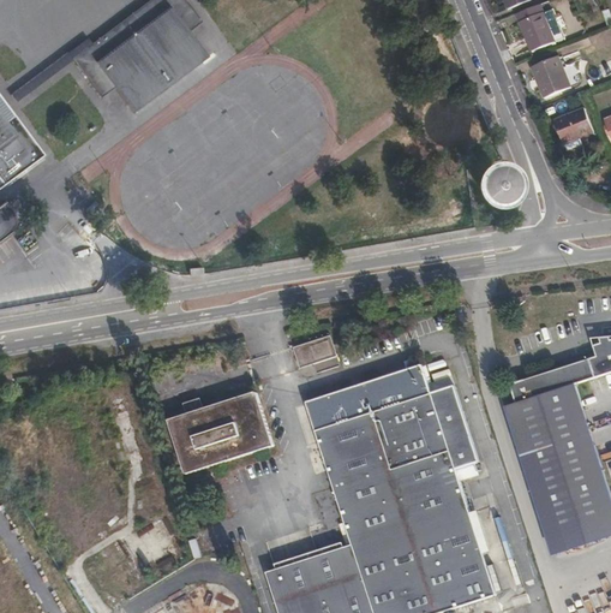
[(148,16),(133,25),(132,27),(124,16),(115,22),(124,33),(108,45),(100,34),(69,57),(94,89),(99,95),(112,85),(130,109),(203,54),(185,30),(197,19),(183,0),(144,0),(139,4),(148,16)]
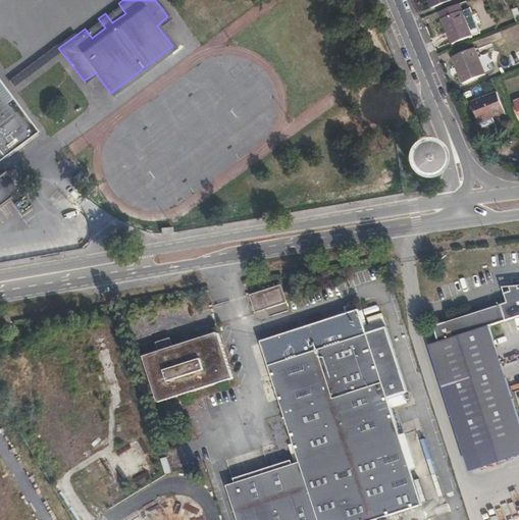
[(457,2),(435,10),(449,43),(469,34),(469,33),(476,30),(467,7),(460,10),(457,2)]
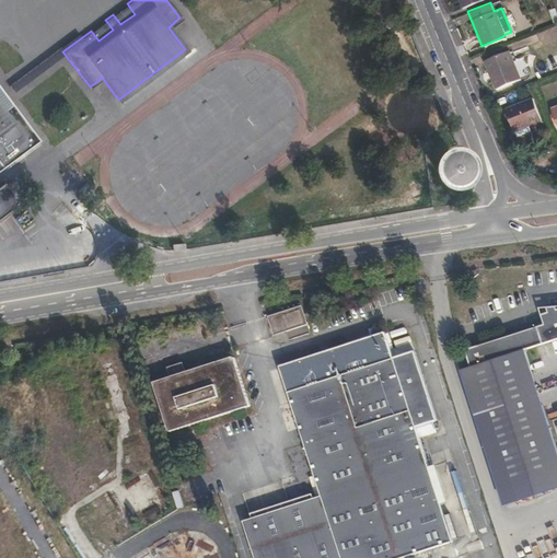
[(135,14),(127,3),(114,13),(122,23),(135,14)]
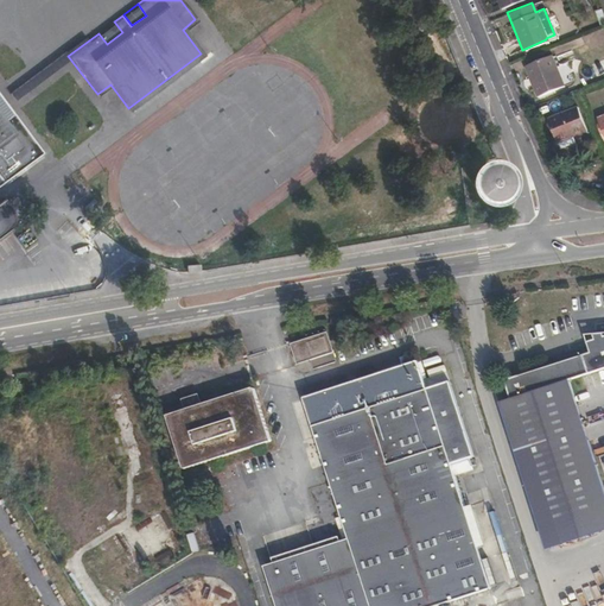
[(131,26),(132,25),(124,14),(122,16),(131,26)]
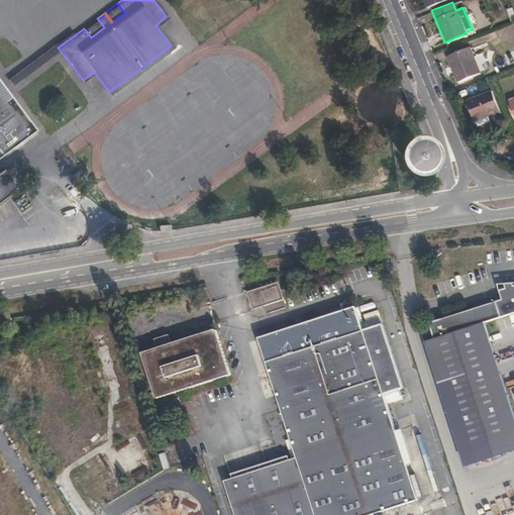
[(97,18),(84,28),(91,37),(104,27),(97,18)]
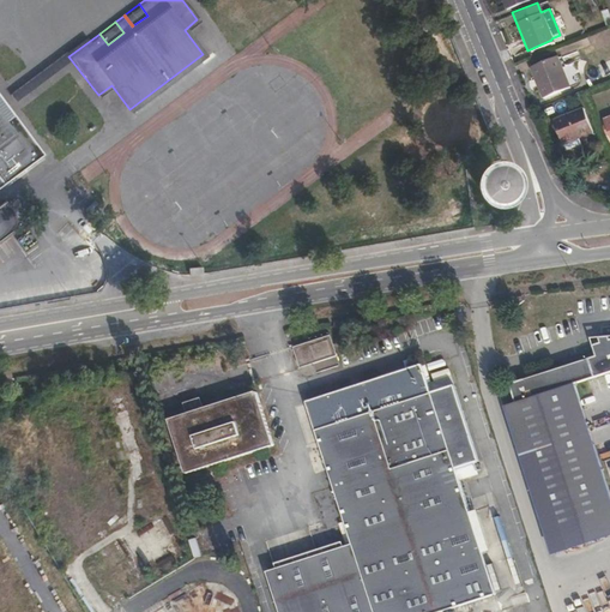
[(74,43),(56,55),(64,66),(71,60),(67,55),(77,48),(74,43)]
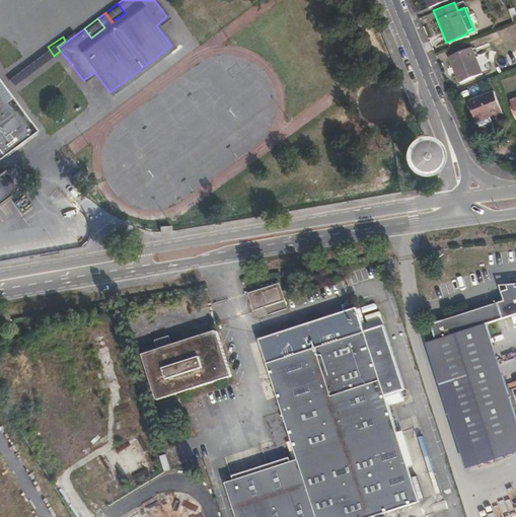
[(469,46),(446,55),(457,81),(480,72),(469,46)]
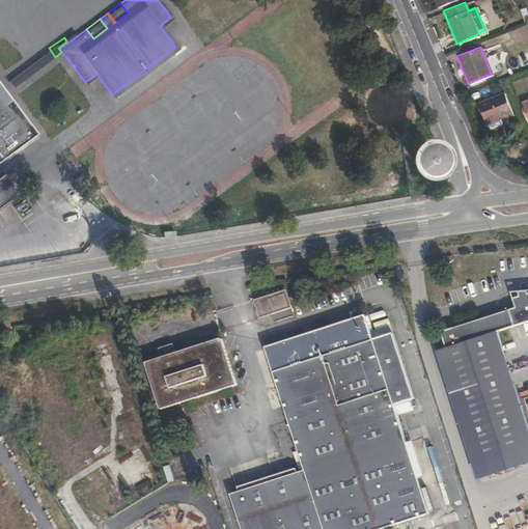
[(0,103),(8,98),(22,87),(17,80),(0,91),(0,103)]
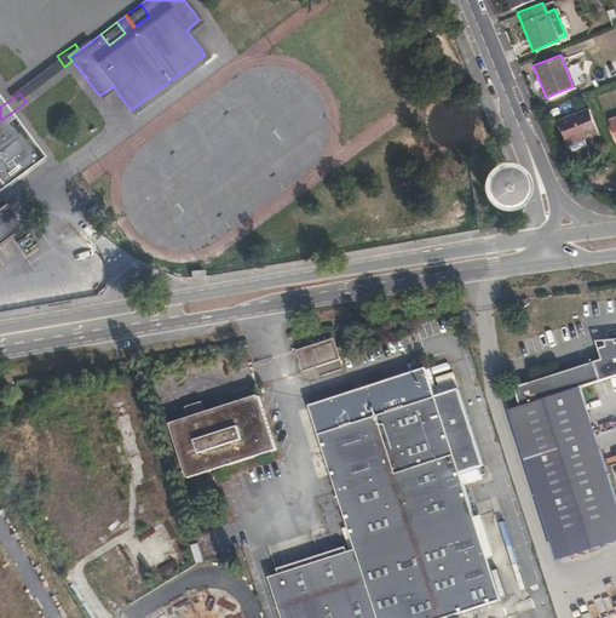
[(565,143),(566,143),(582,137),(596,131),(586,107),(556,119),(556,120),(565,143)]
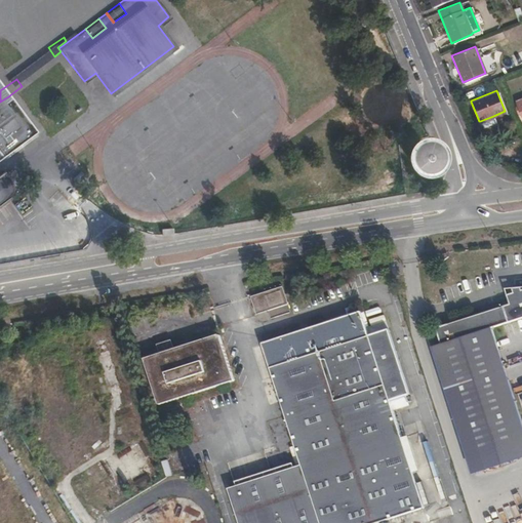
[(0,155),(3,153),(0,148),(0,123),(18,111),(8,96),(0,102),(0,155)]
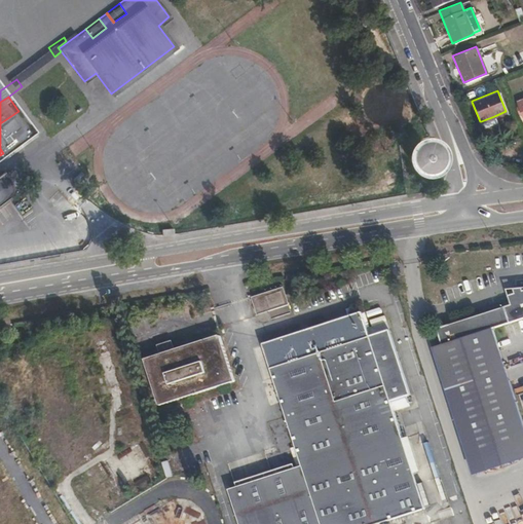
[(0,148),(3,153),(33,131),(19,111),(0,123),(0,148)]
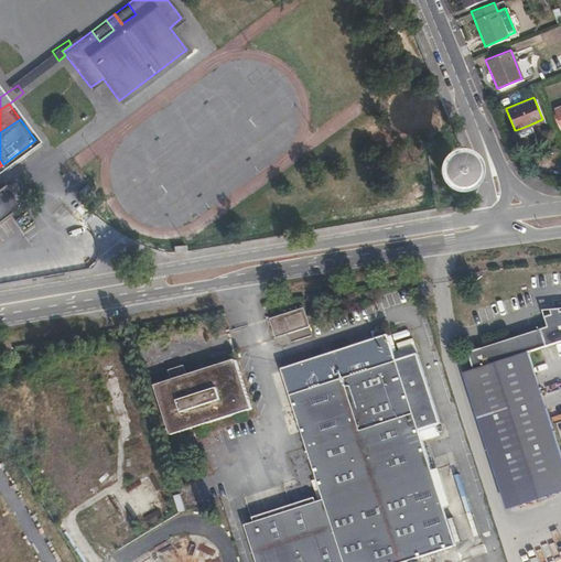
[(530,125),(516,130),(518,136),(532,130),(530,125)]
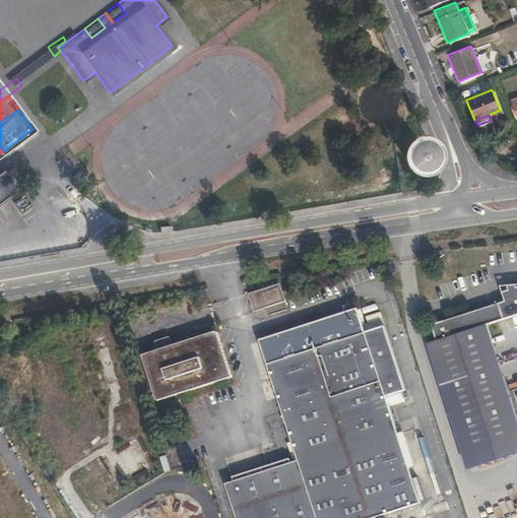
[(403,151),(402,153),(403,156),(403,158),(404,160),(406,162),(408,163),(410,164),(412,164),(415,163),(418,160),(419,158),(422,153),(419,149),(418,148),(414,145),(411,145),(407,146),(405,147),(403,151)]
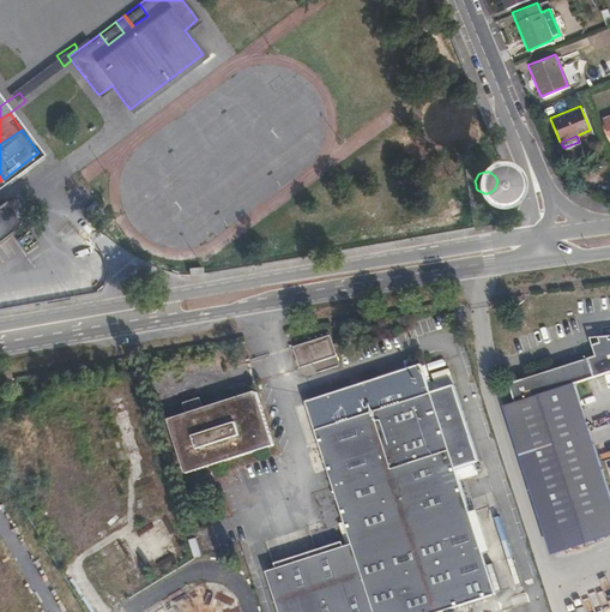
[(0,239),(20,225),(4,201),(0,203),(0,239)]
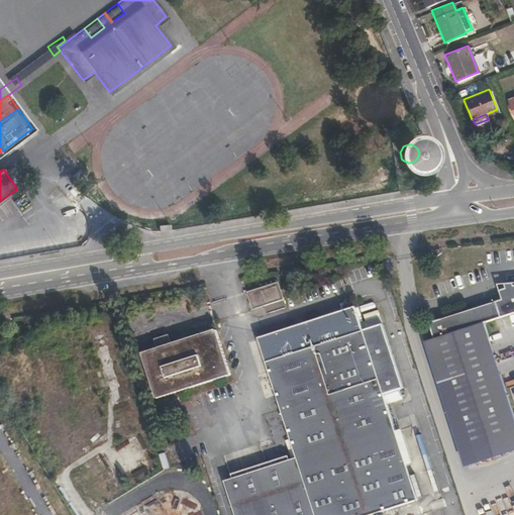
[(422,339),(458,450),(513,432),(513,420),(482,321),(513,309),(513,283),(511,284),(510,281),(501,281),(503,287),(497,289),(499,298),(427,321),(432,336),(422,339)]
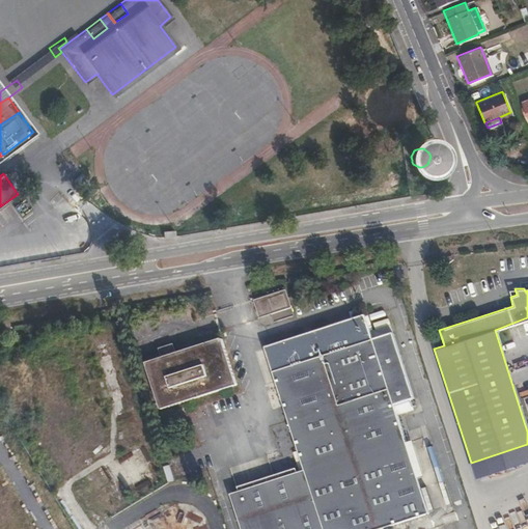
[(289,313),(284,299),(283,296),(281,290),(257,299),(261,311),(270,309),(273,319),(289,313)]
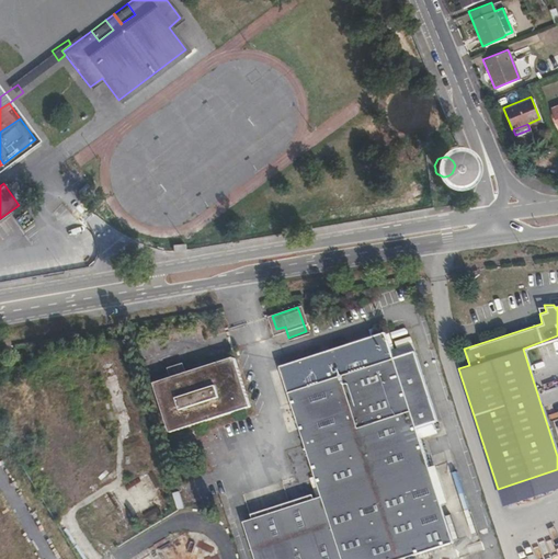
[(398,327),(388,329),(390,337),(400,333),(398,327)]
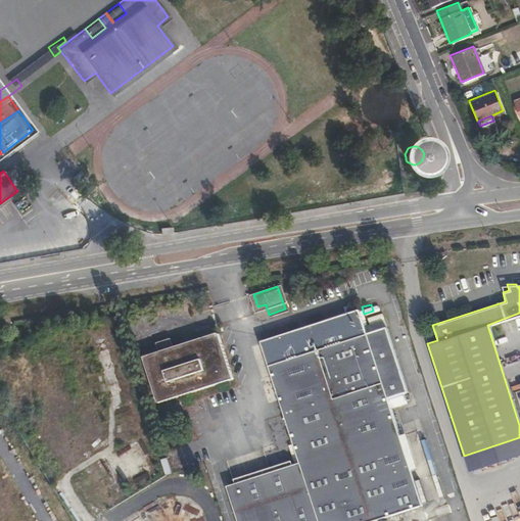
[(230,484),(226,485),(225,485),(236,520),(365,520),(420,504),(385,397),(405,390),(385,326),(364,332),(357,309),(258,340),(298,462),(230,484)]
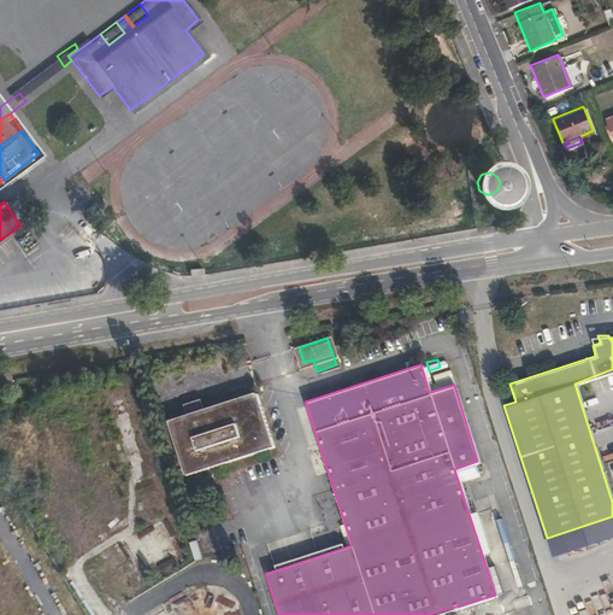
[(261,447),(266,446),(271,445),(254,392),(168,420),(168,423),(184,473),(206,467),(211,464),(261,447)]
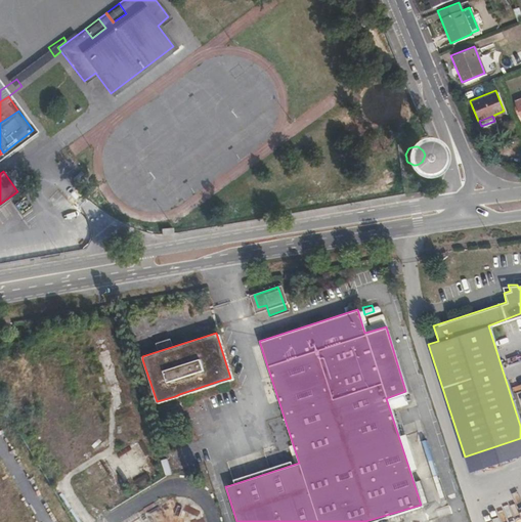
[(520,438),(465,457),(468,468),(520,449),(520,438)]
